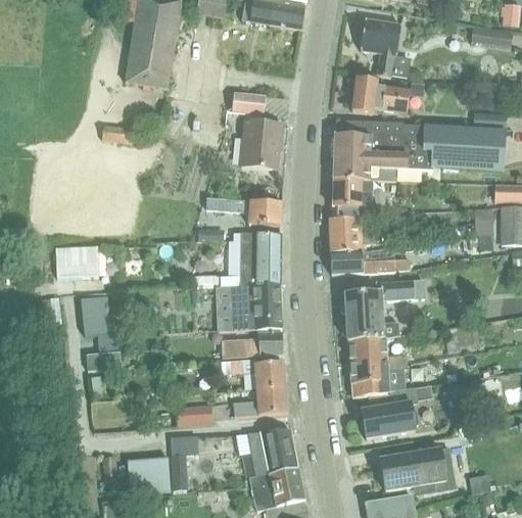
[(134,20),(125,81),(167,88),(181,0),(117,0),(115,17),(134,20)]
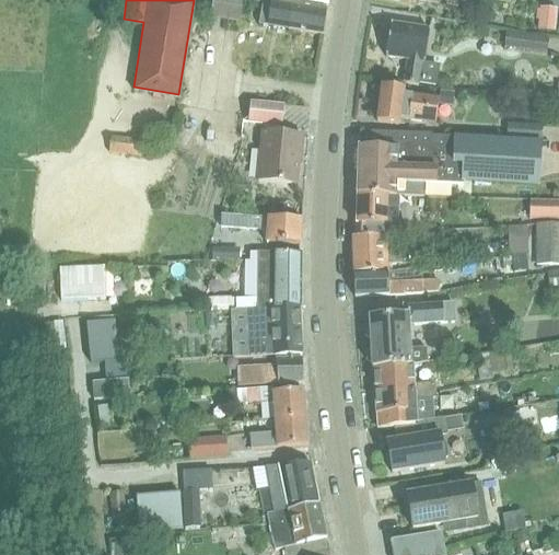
[(211,0),(210,13),(240,16),(241,0),(211,0)]
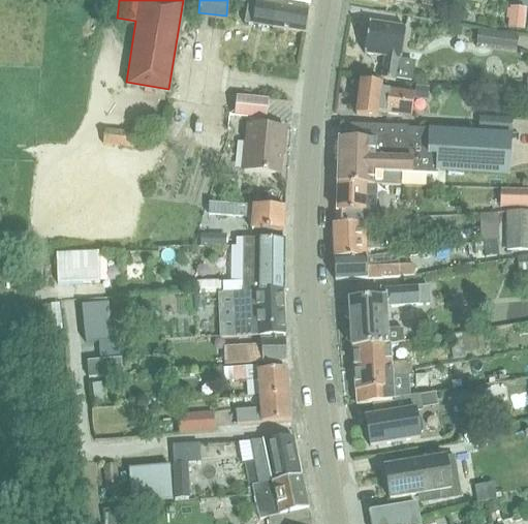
[(246,0),(244,20),(271,25),(303,30),(307,5),(275,0),(246,0)]
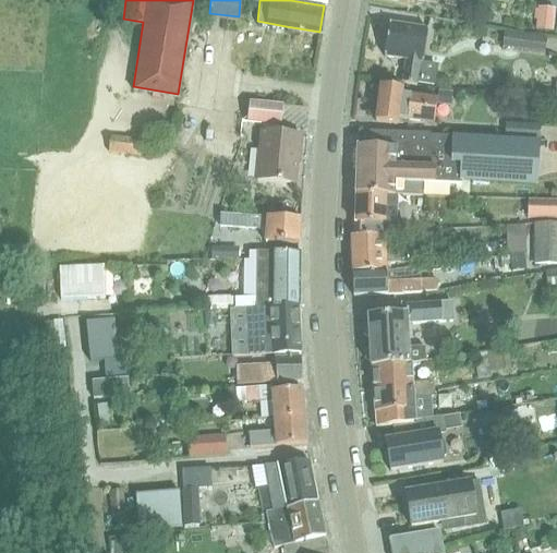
[(535,25),(551,26),(553,4),(537,3),(535,25)]
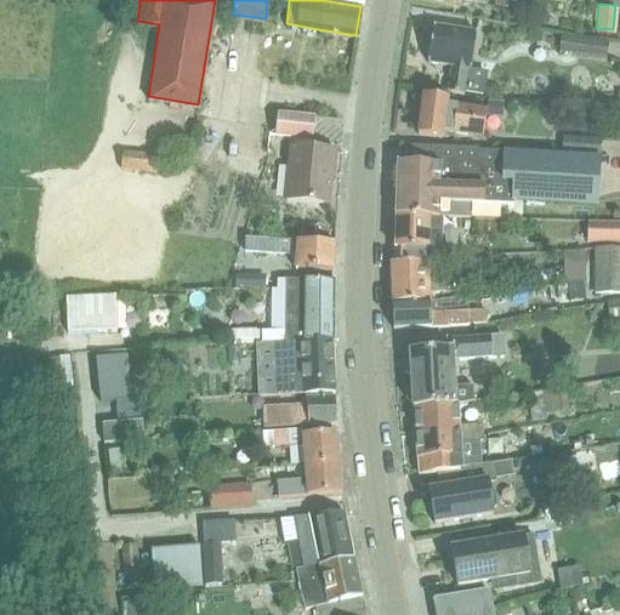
[(477,29),(433,22),(427,60),(451,63),(447,89),(464,91),(468,66),(470,66),(477,29)]
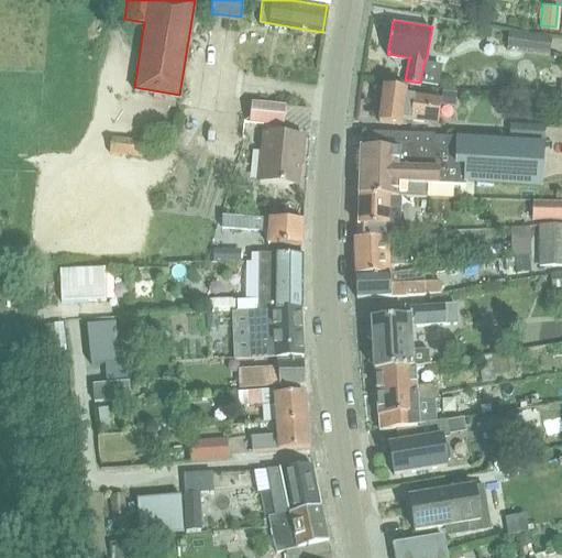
[(551,33),(505,28),(503,43),(550,48),(551,33)]
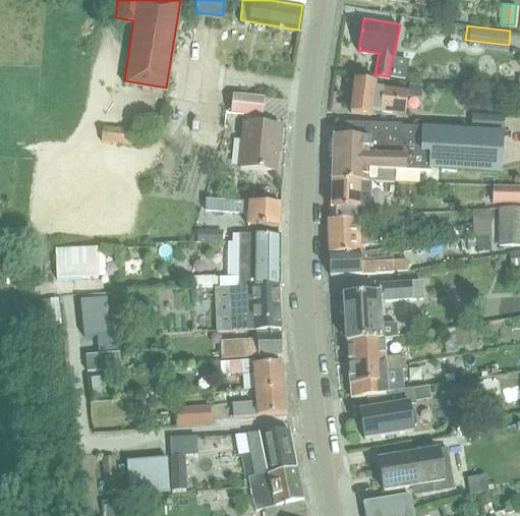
[(371,108),(405,113),(408,91),(373,87),(374,79),(354,77),(350,111),(370,113),(371,108)]
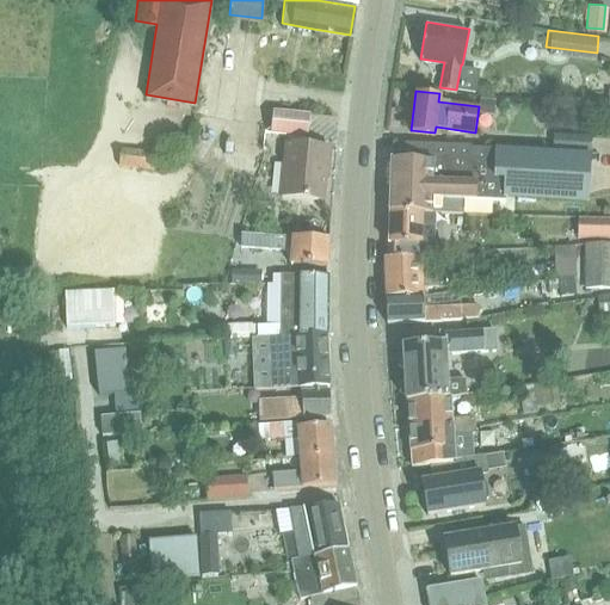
[(480,98),(479,111),(493,112),(494,99),(480,98)]
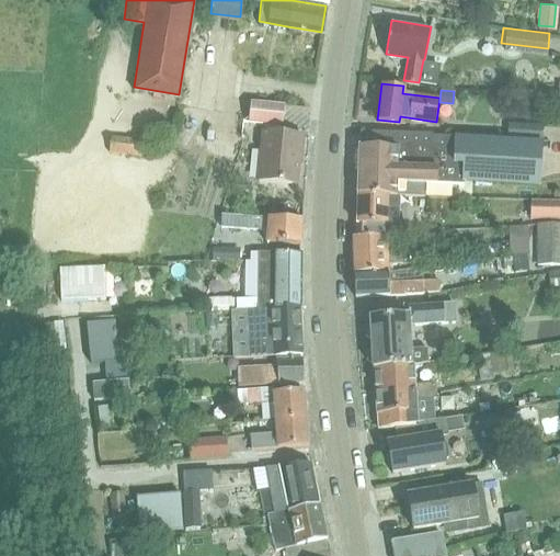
[(250,98),(248,120),(263,122),(263,129),(259,178),(278,179),(296,181),(296,179),(298,151),(300,152),(303,133),(281,131),(282,123),(284,102),(284,101),(250,98)]
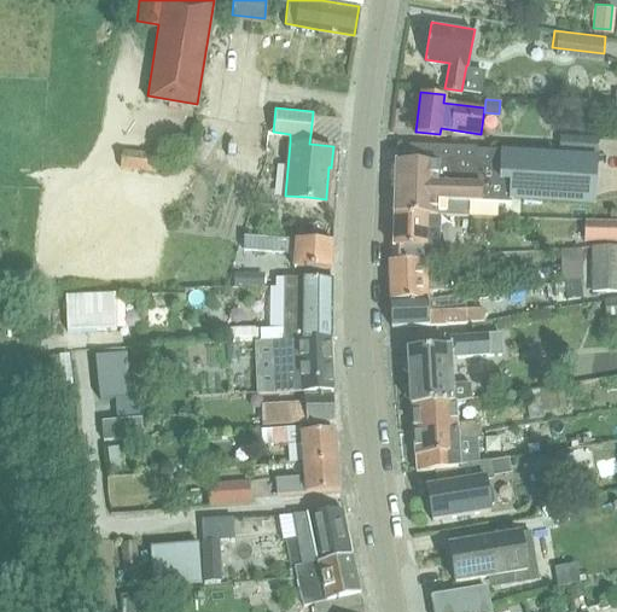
[(597,151),(598,137),(560,134),(560,149),(597,151)]
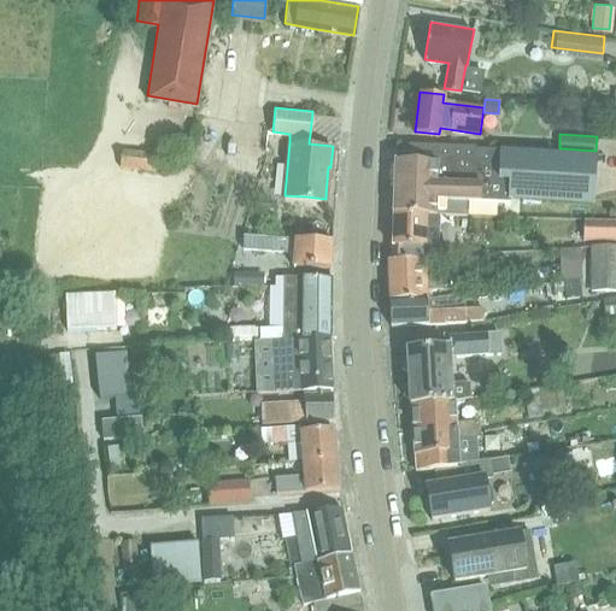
[(394,207),(394,212),(438,213),(440,213),(440,212),(468,213),(468,207),(468,199),(510,200),(510,198),(511,177),(594,182),(596,154),(576,153),(510,150),(475,148),(475,146),(397,144),(394,207)]
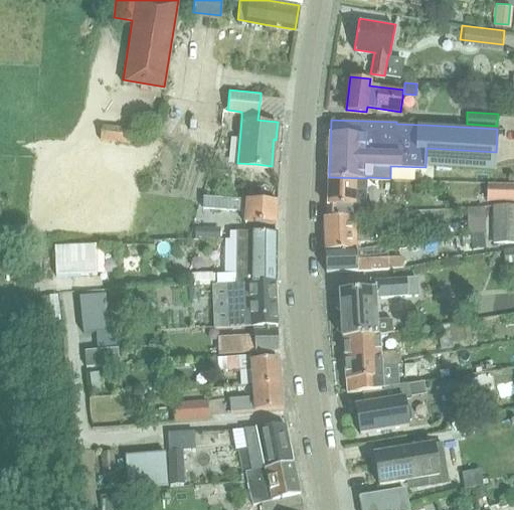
[(102,123),(100,137),(138,142),(140,128),(102,123)]
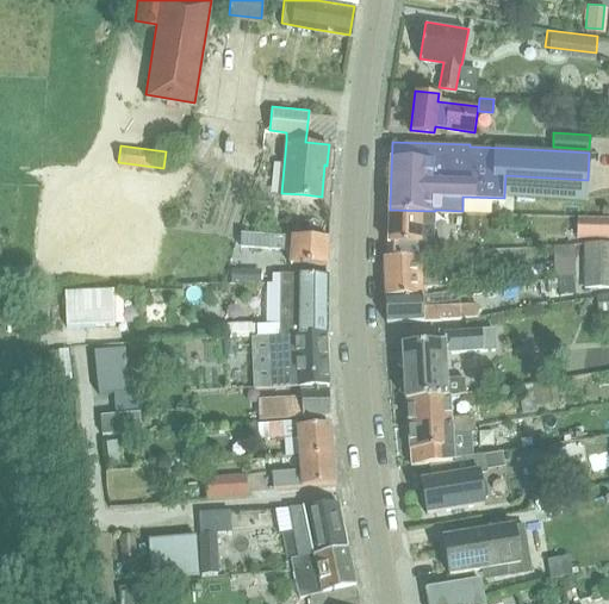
[(390,210),(387,255),(422,255),(422,249),(434,249),(435,211),(433,211),(390,210)]
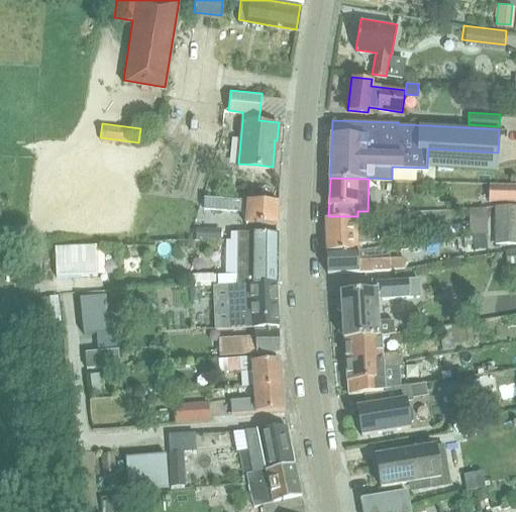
[(515,183),(489,183),(489,199),(515,199),(515,183)]
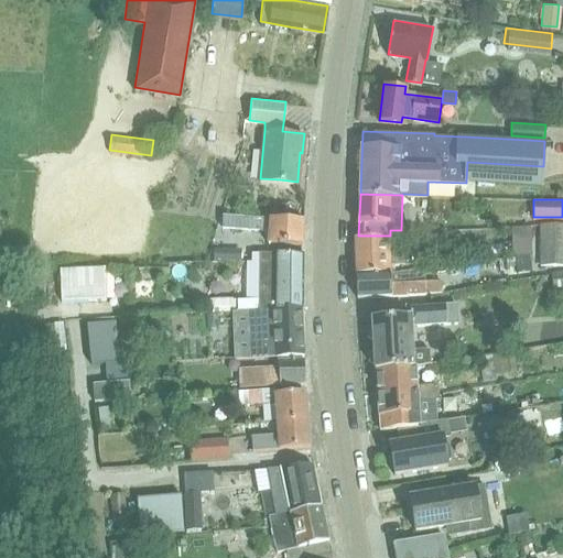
[(269,227),(268,241),(302,243),(303,217),(223,212),(222,225),(269,227)]
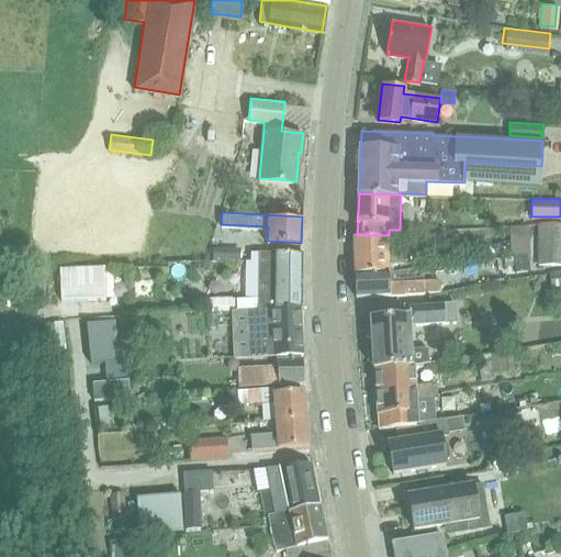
[(560,262),(560,221),(539,221),(539,262),(560,262)]
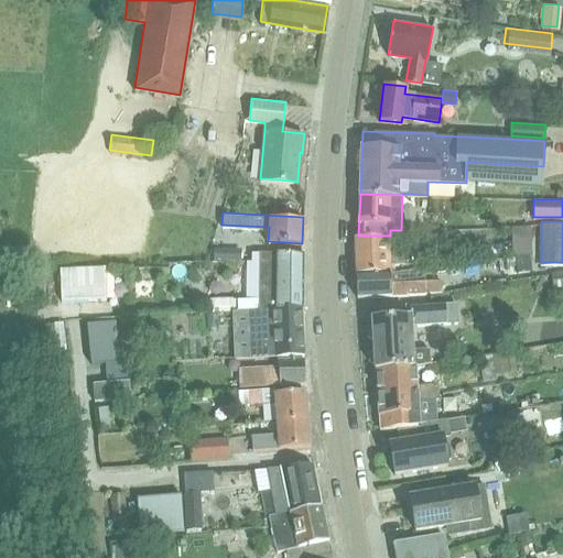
[(530,225),(512,225),(512,253),(516,253),(521,253),(529,252),(530,252),(530,225)]
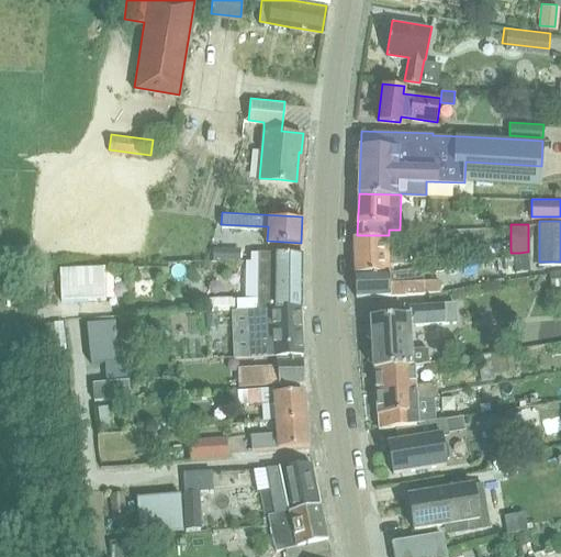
[(357,235),(354,235),(355,253),(410,251),(408,241),(389,241),(389,235),(357,235)]
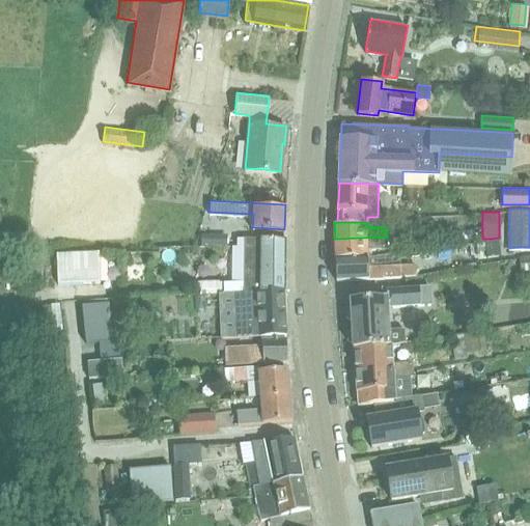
[(214,243),(214,231),(201,232),(201,243),(214,243)]
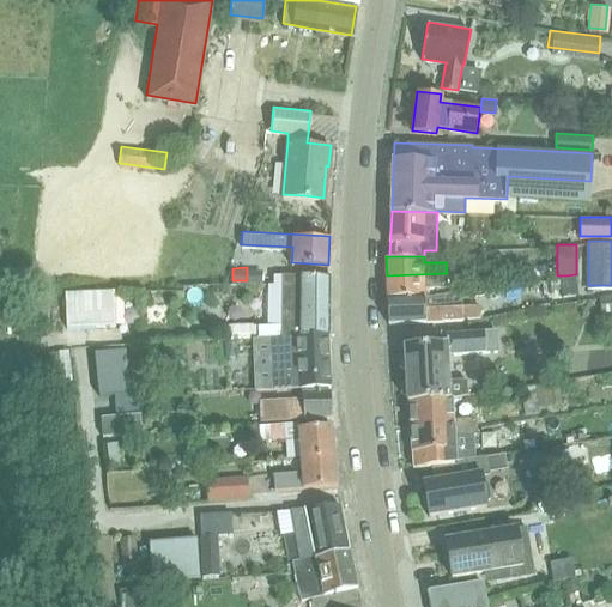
[(254,322),(228,323),(229,337),(272,334),(282,334),(282,332),(327,331),(327,273),(282,272),(272,272),(272,279),(272,280),(267,280),(267,323),(254,323),(254,322)]
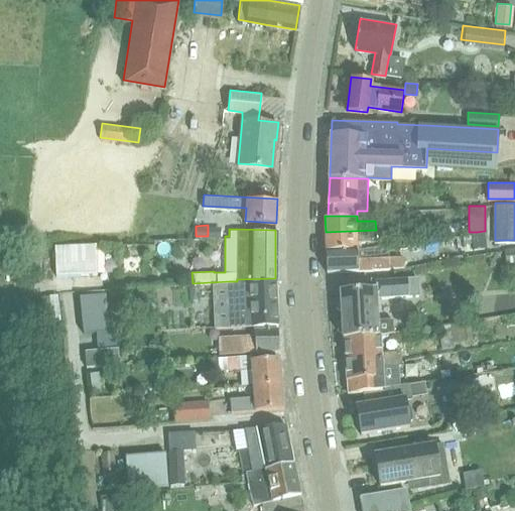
[(376,230),(326,232),(327,249),(359,247),(359,240),(376,239),(376,230)]
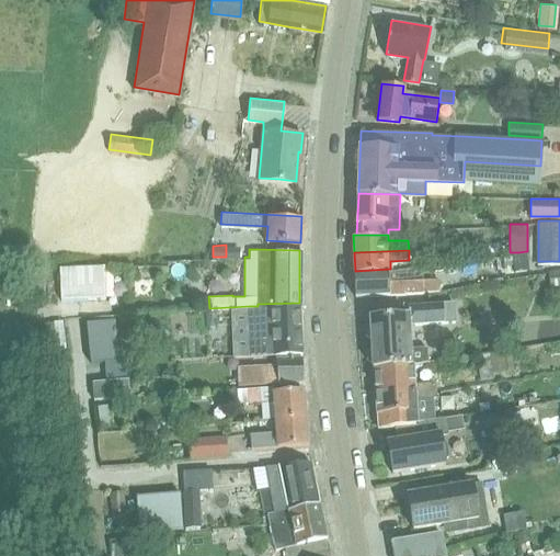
[(518,252),(513,252),(514,269),(527,268),(526,251),(518,252)]
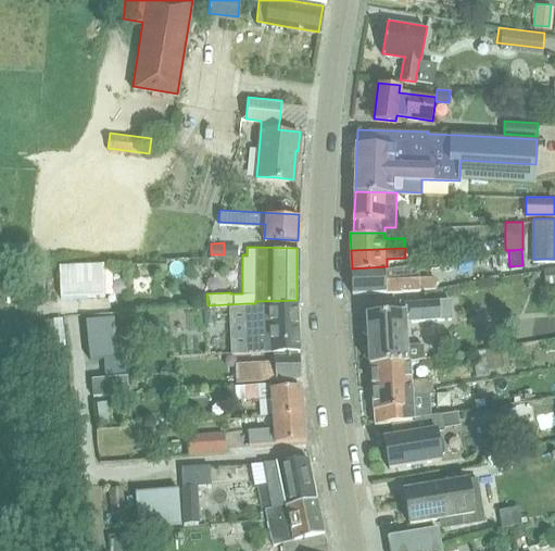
[(158,272),(174,272),(174,257),(158,257),(158,272)]
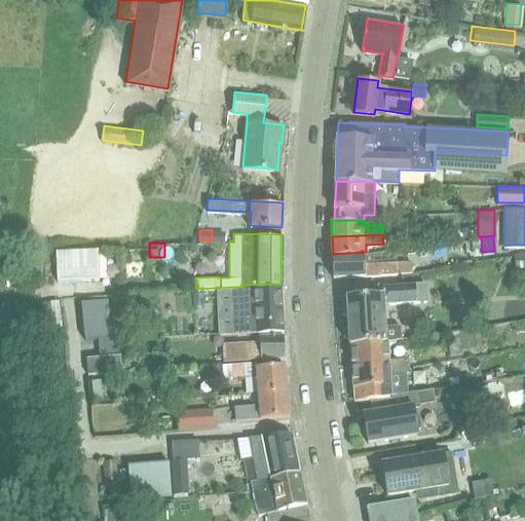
[(55,250),(57,278),(99,277),(98,248),(55,250)]
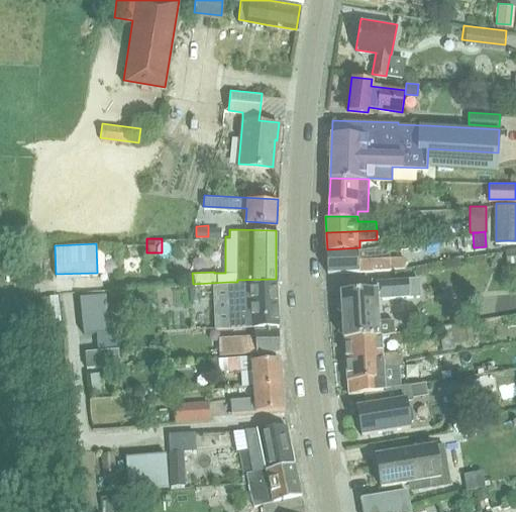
[(515,245),(504,248),(506,261),(515,259),(515,245)]
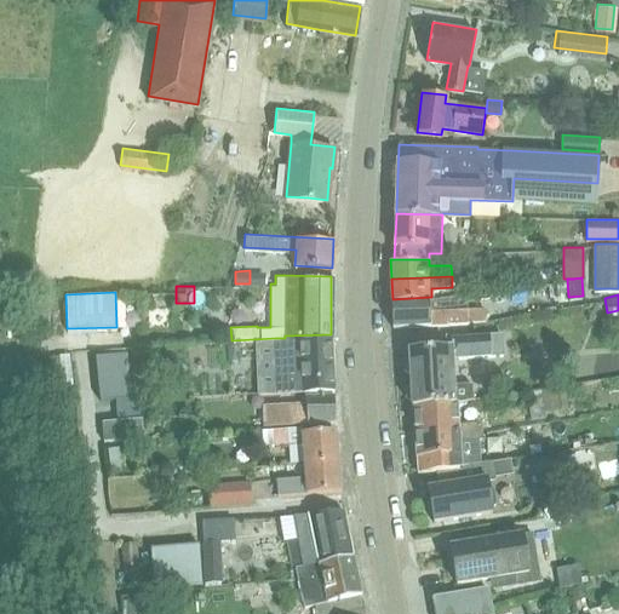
[(431,297),(393,299),(394,326),(448,322),(469,321),(469,320),(486,319),(485,307),(433,309),(431,297)]
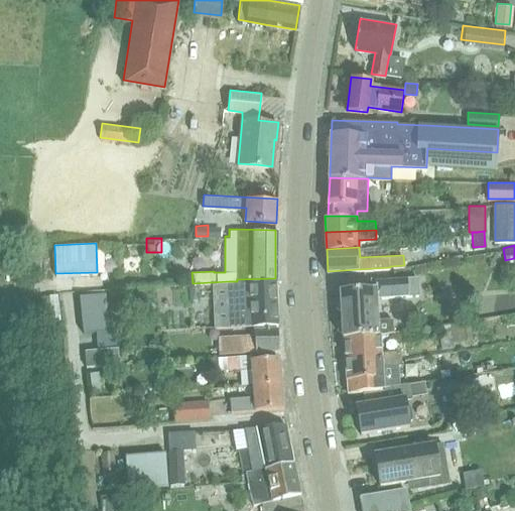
[(39,250),(26,250),(26,263),(33,263),(33,269),(40,269),(39,250)]
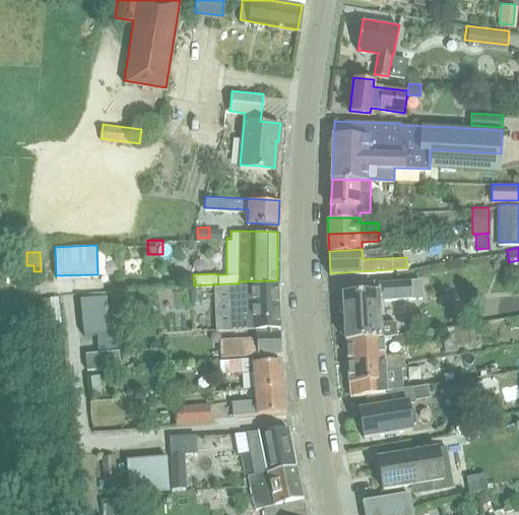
[(331,294),(333,339),(346,338),(382,336),(383,336),(396,334),(395,320),(381,320),(380,300),(422,298),(420,280),(379,282),(379,279),(373,279),(374,292),(331,294)]
